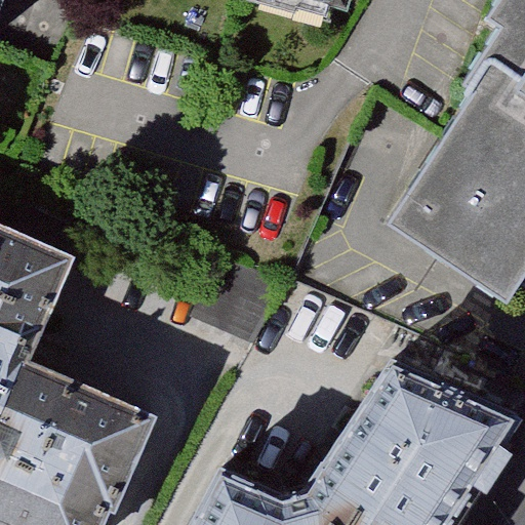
[(0,0),(0,42),(13,0),(0,0)]
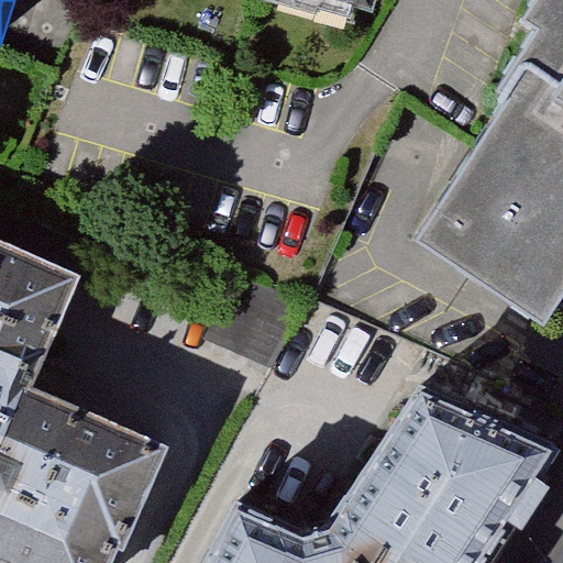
[(375,0),(338,0),(373,10),(375,0)]
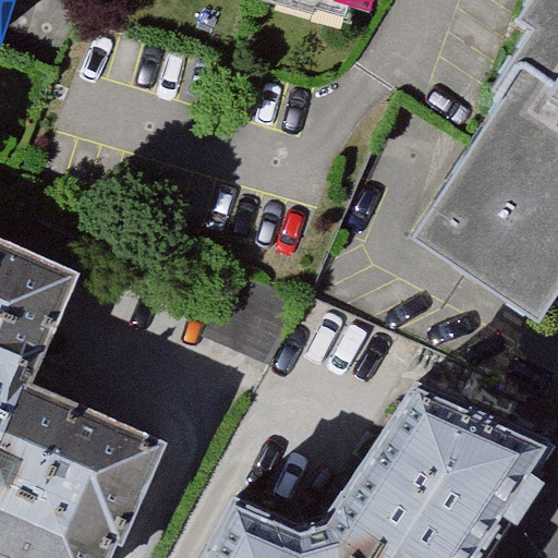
[(474,153),(419,238),(544,319),(557,296),(557,0),(530,0),(522,12),(537,22),(496,84),(509,92),(471,150),(474,153)]
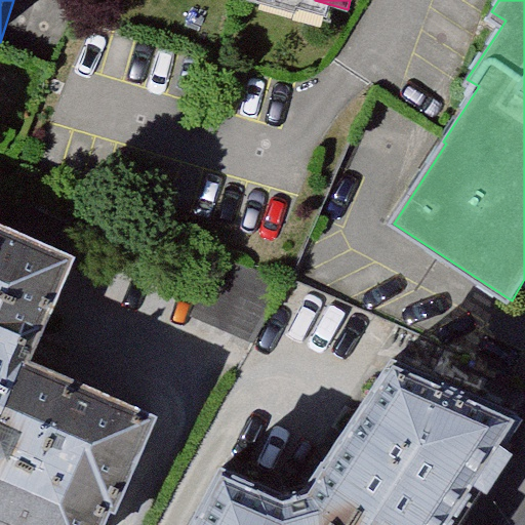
[(73,256),(0,226),(0,524),(104,524),(111,511),(117,513),(157,419),(27,364),(73,256)]
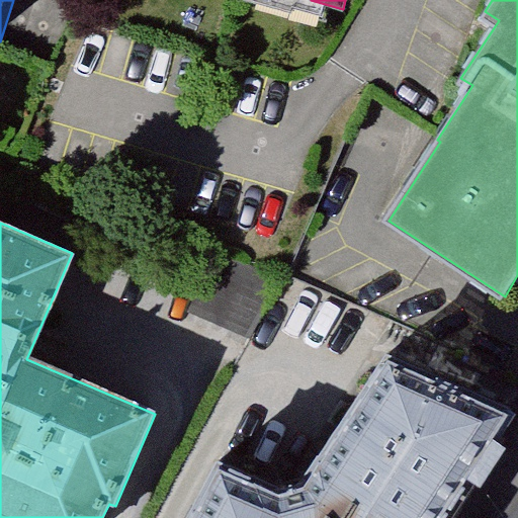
[(314,483),(366,517),(440,517),(511,415),(393,362),(314,483)]
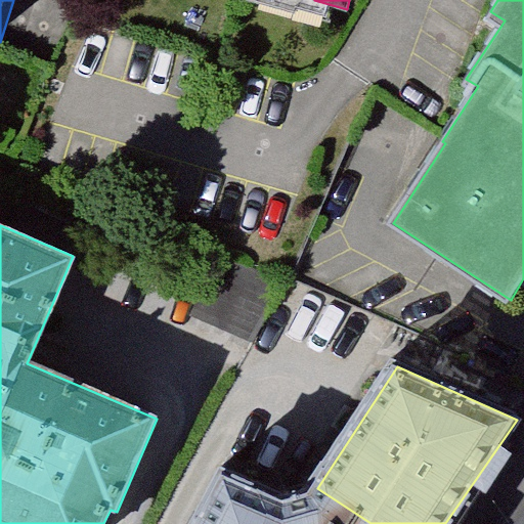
[(370,523),(317,488),(287,497),(228,473),(200,523),(370,523)]
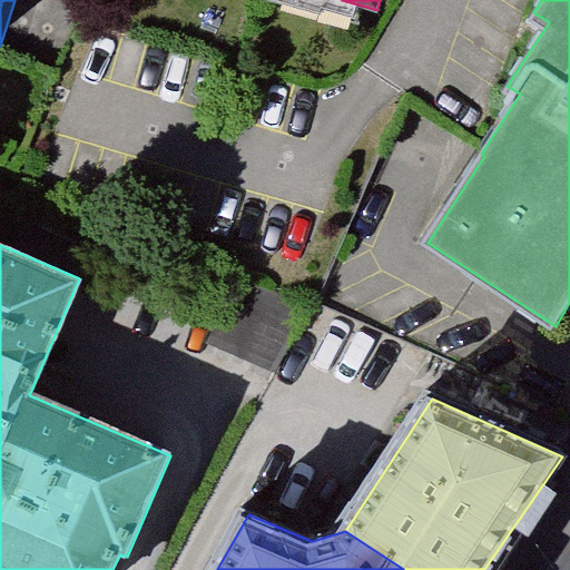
All buildings are outlined.
